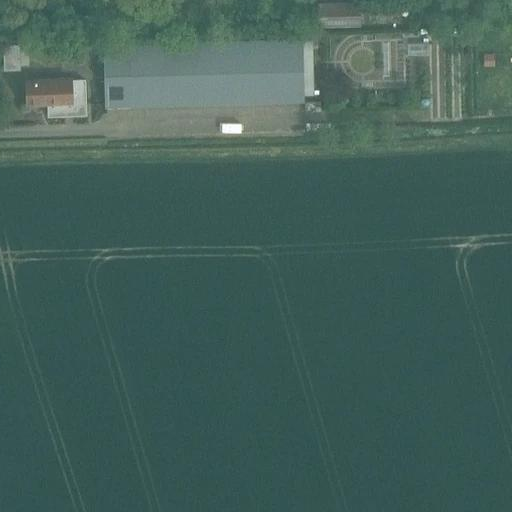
[(317,28),(360,26),(359,2),(316,4),(317,28)]
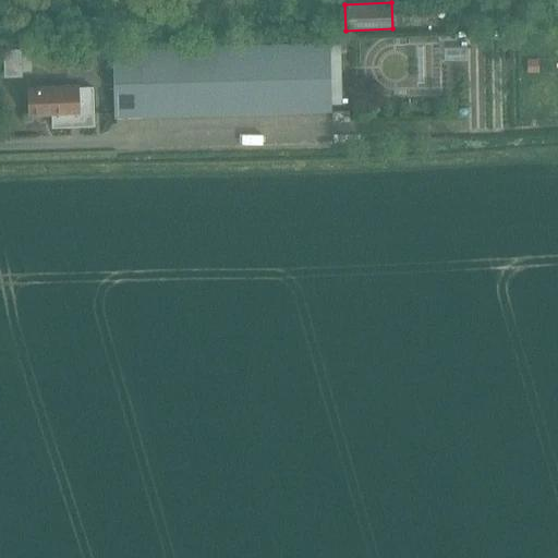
[(112,118),(330,111),(328,43),(111,48),(112,118)]
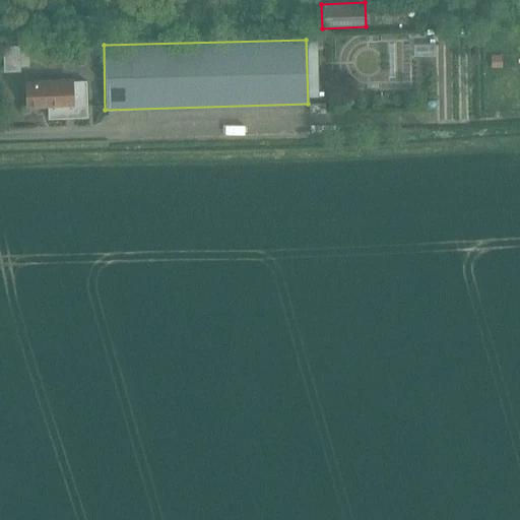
[(502,55),(493,56),(493,66),(502,66),(502,55)]
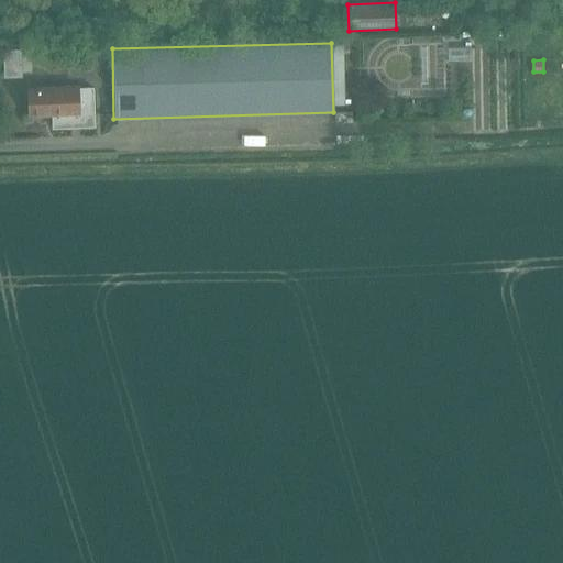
[(53,80),(19,81),(20,110),(29,110),(29,113),(77,111),(76,86),(53,87),(53,80)]
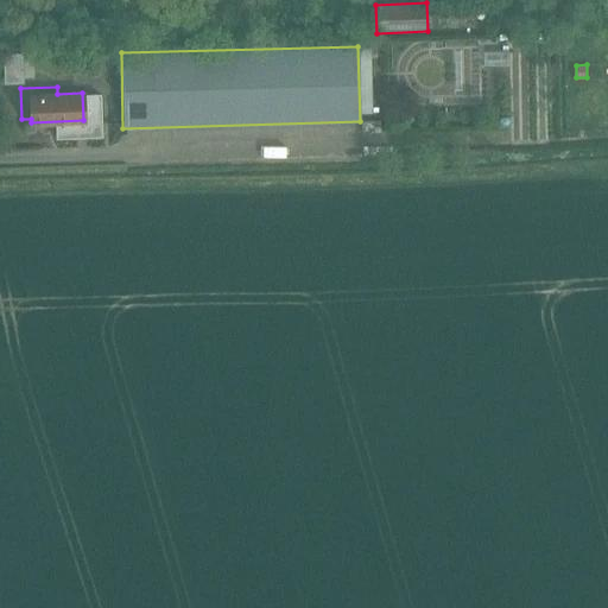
[(0,131),(0,149),(103,149),(103,131),(0,131)]
